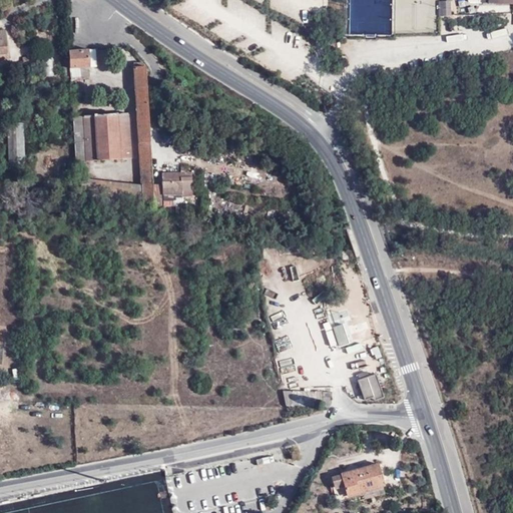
[(451,0),(439,0),(439,15),(452,15),(451,0)]
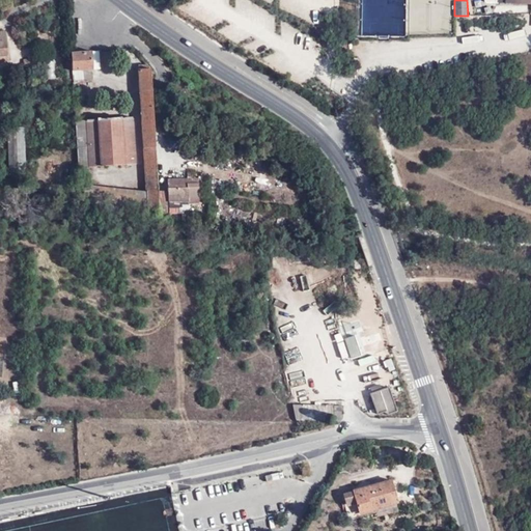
[(68,50),(71,78),(91,77),(91,50),(68,50)]
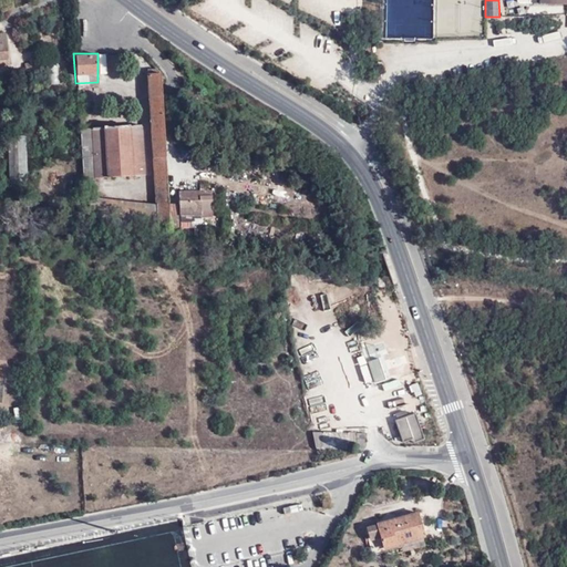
[(43,66),(42,59),(26,60),(27,68),(43,66)]
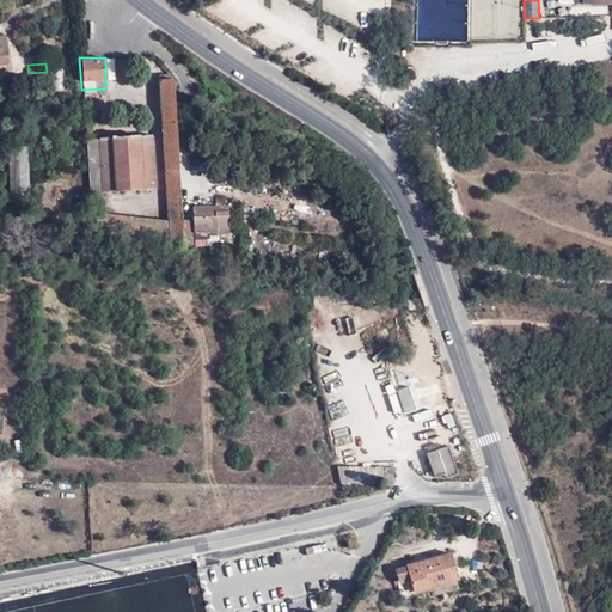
[(170,249),(185,250),(185,248),(183,215),(172,78),(158,80),(167,221),(170,249)]
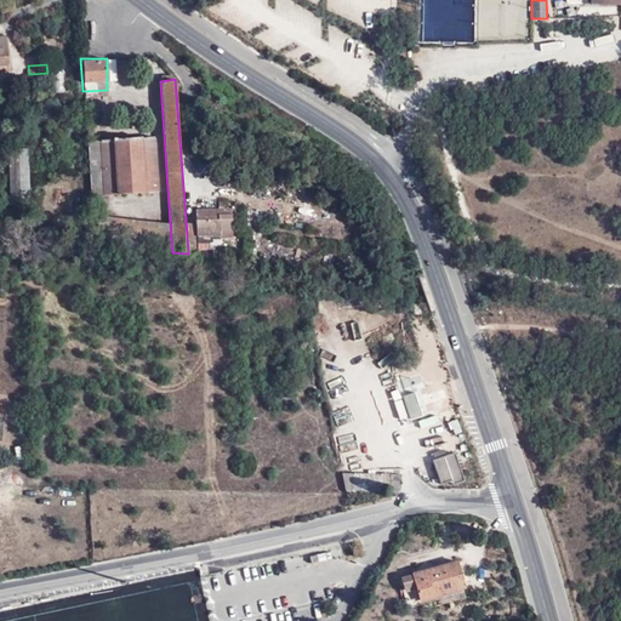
[(85,140),(89,195),(158,192),(154,136),(85,140)]
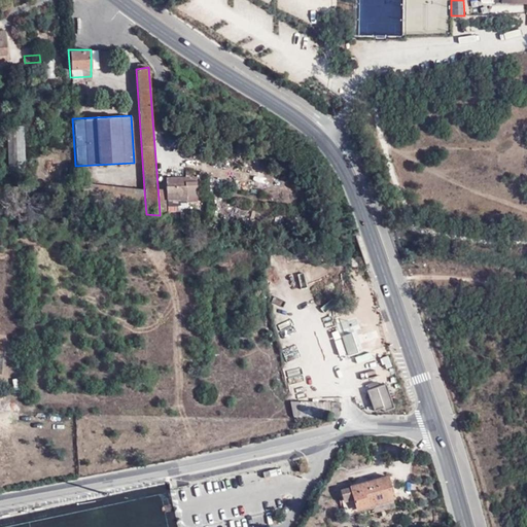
[(26,127),(9,127),(10,172),(27,174),(26,127)]
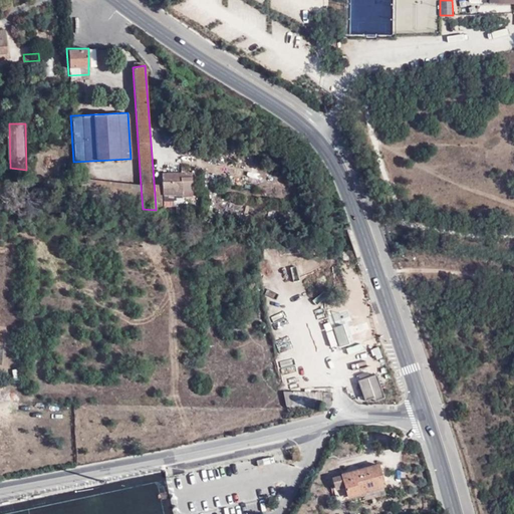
[(162,173),(163,180),(164,202),(176,201),(182,201),(183,197),(193,197),(191,173),(162,173)]
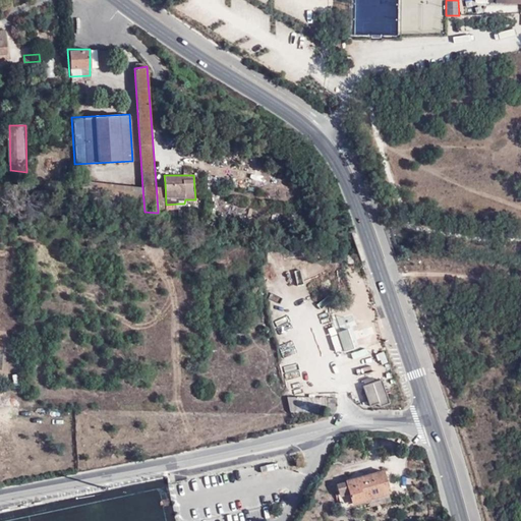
[(156,183),(158,211),(166,211),(166,205),(165,182),(156,183)]
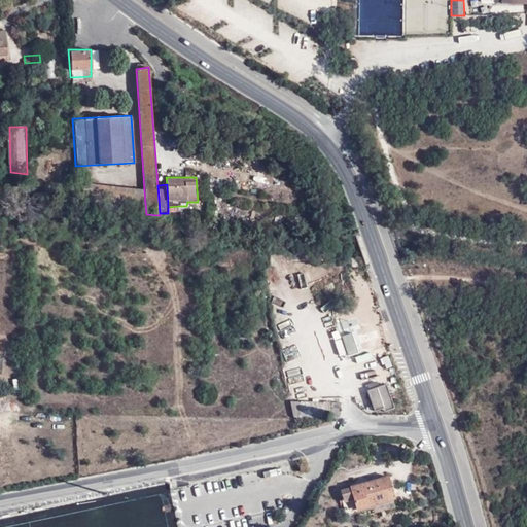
[(82,208),(146,214),(144,190),(84,185),(82,208)]
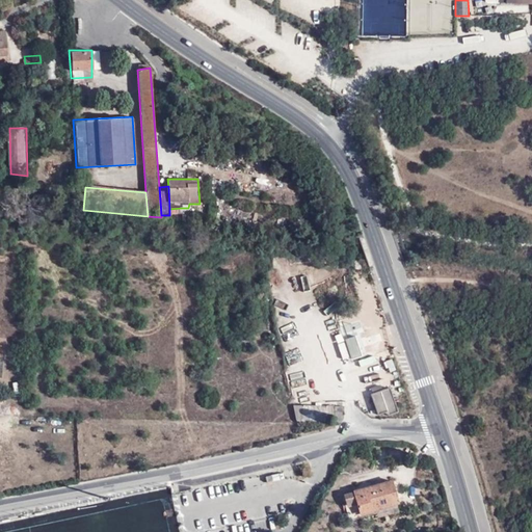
[(353,307),(355,313),(363,311),(360,303),(353,307)]
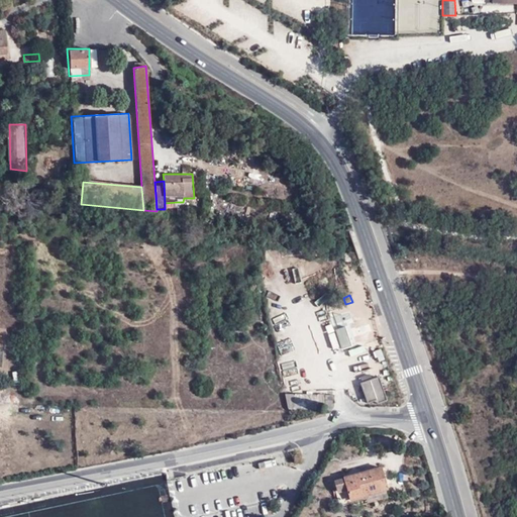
[(340,307),(345,304),(343,298),(337,300),(340,307)]
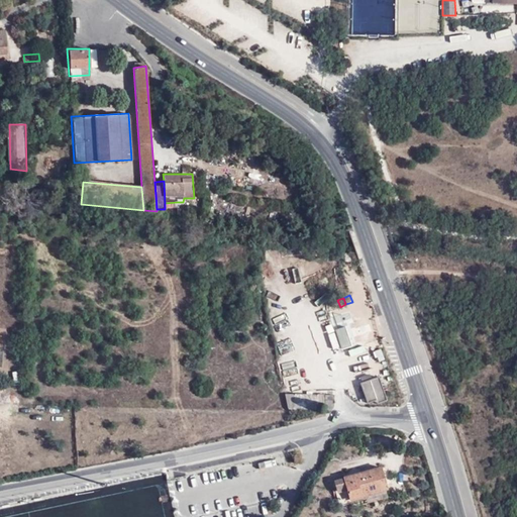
[(386,400),(378,376),(359,382),(366,402),(376,399),(377,403),(386,400)]
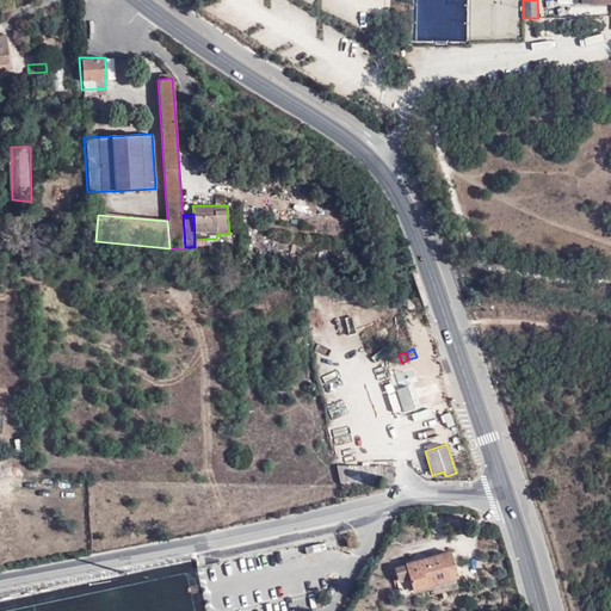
[(365,485),(375,485),(375,467),(366,467),(347,466),(347,473),(365,473),(365,485)]
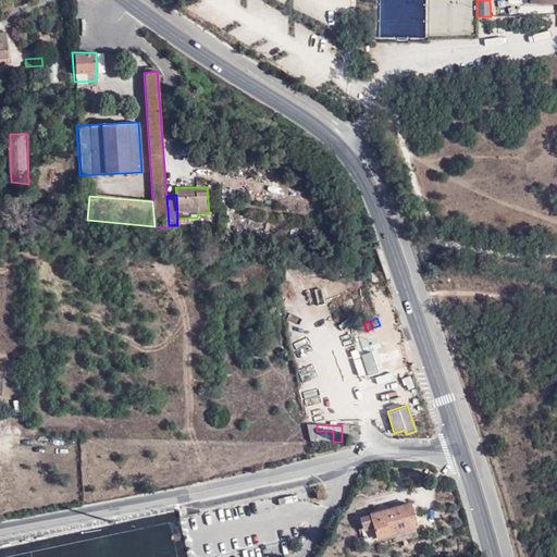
[(317,431),(316,442),(333,442),(333,431),(317,431)]
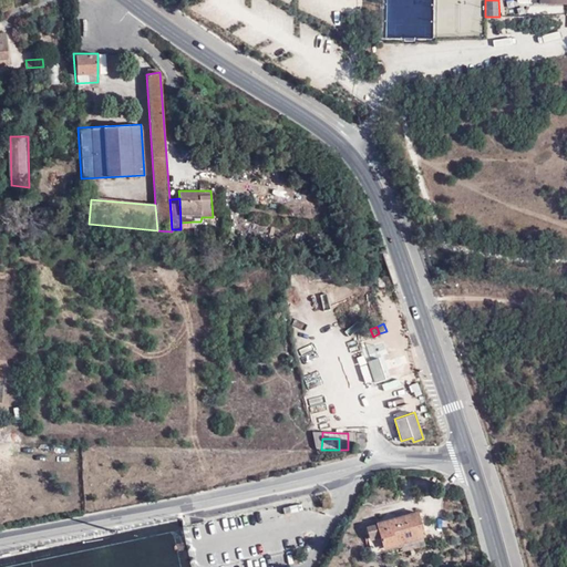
[(382,547),(404,542),(424,536),(418,512),(375,523),(382,547)]
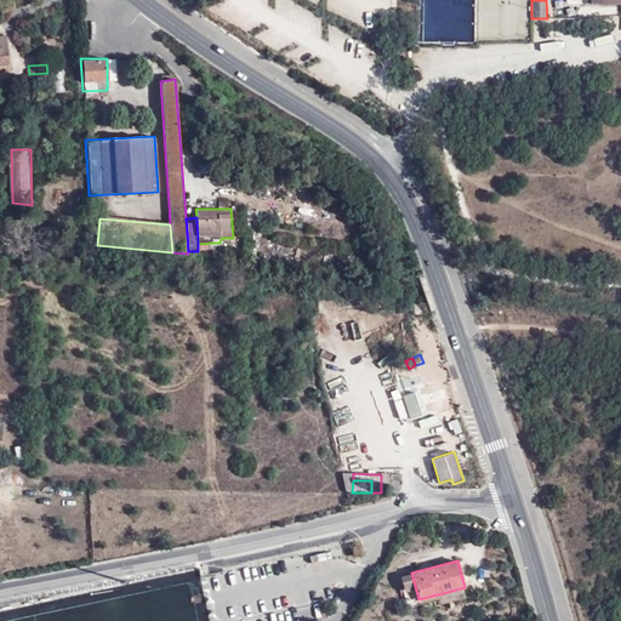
[(443,597),(443,593),(419,599),(411,573),(399,576),(408,607),(443,597)]
